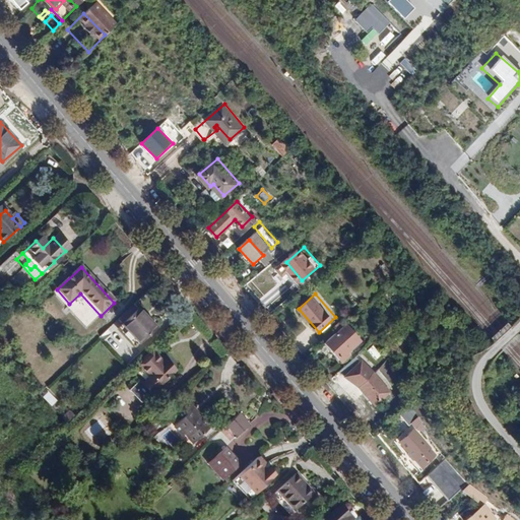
[(156,330),(140,311),(119,330),(136,348),(156,330)]
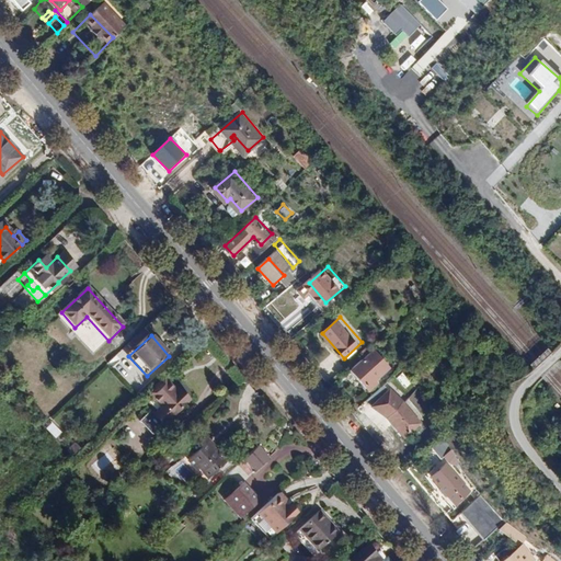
[(374,350),(351,370),(366,388),(390,367),(374,350)]
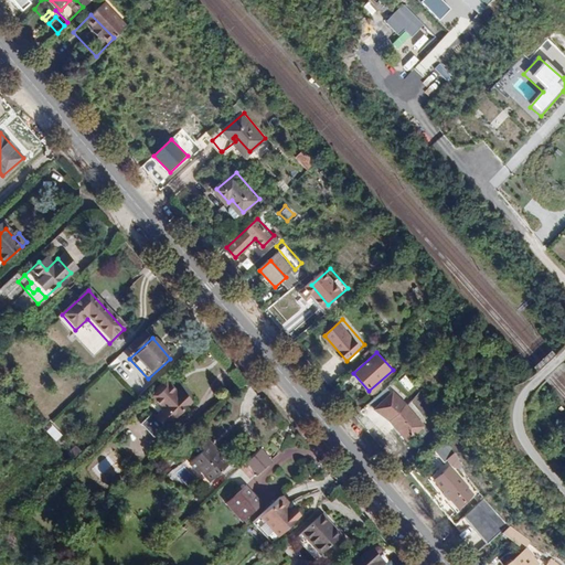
[(404,375),(397,381),(406,393),(414,386),(404,375)]
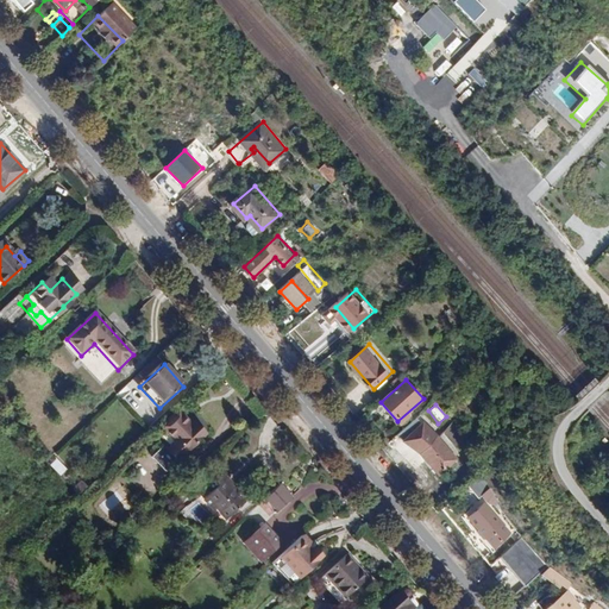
[(180,459),(208,433),(198,422),(194,426),(180,410),(165,424),(169,428),(159,438),(180,459)]
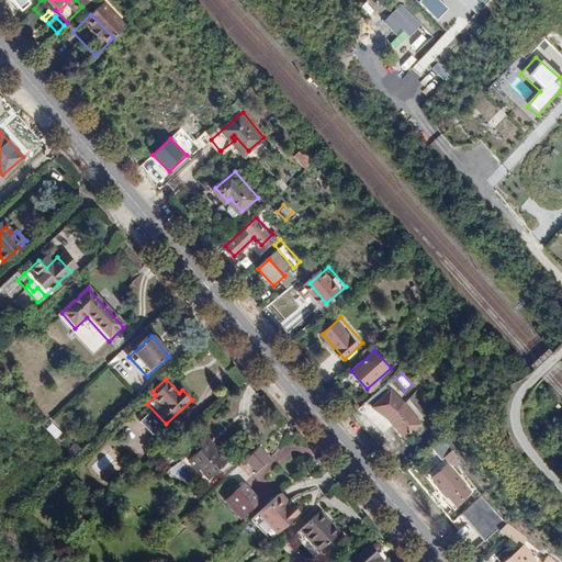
[(388,384),(368,403),(390,418),(407,437),(423,424),(388,384)]
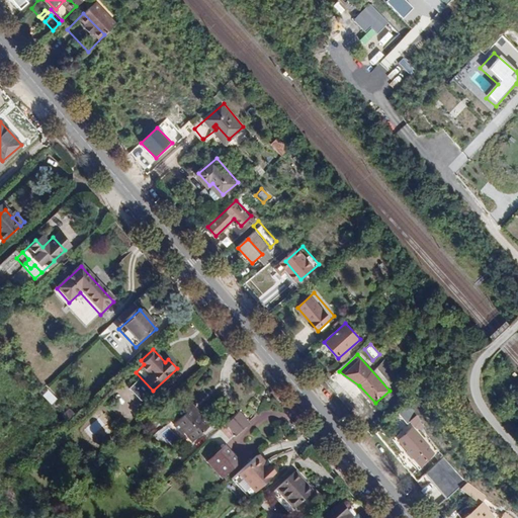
[(389,377),(395,372),(384,360),(379,365),(389,377)]
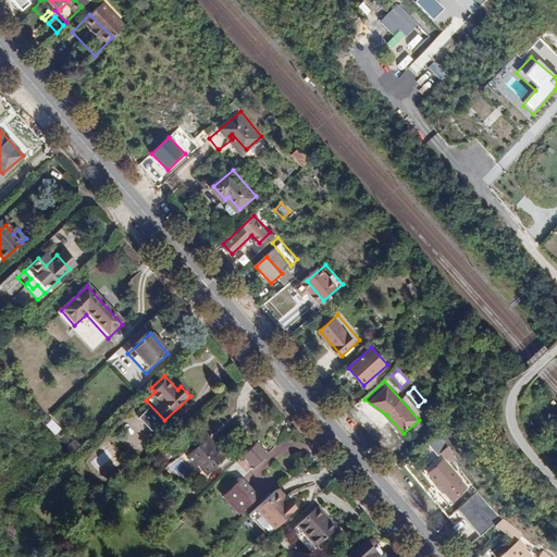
[(208,475),(227,458),(214,444),(212,445),(201,433),(190,444),(197,450),(188,457),(197,468),(199,466),(208,475)]
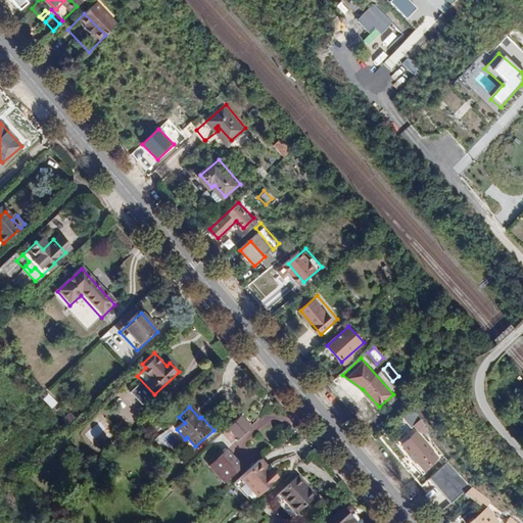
[(420,414),(416,408),(412,410),(417,417),(420,414)]
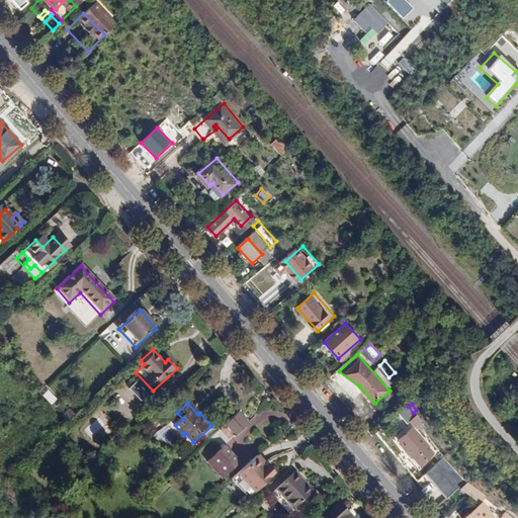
[(408,406),(401,413),(406,419),(413,413),(408,406)]
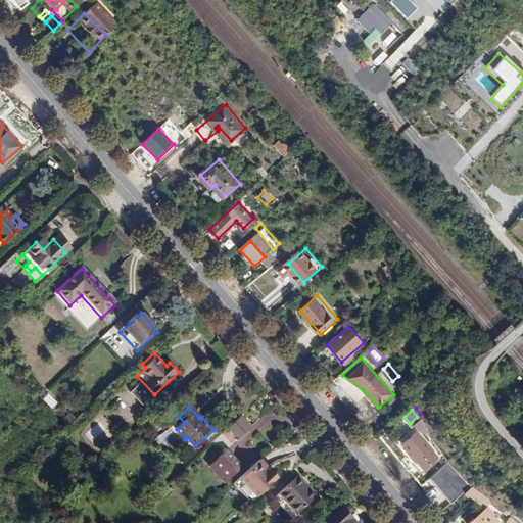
[(252,429),(242,418),(225,433),(231,440),(235,436),(240,441),(252,429)]
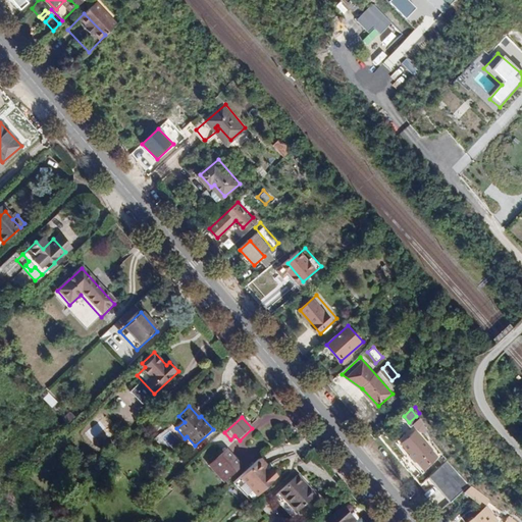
[(422,419),(419,422),(426,433),(429,430),(422,419)]
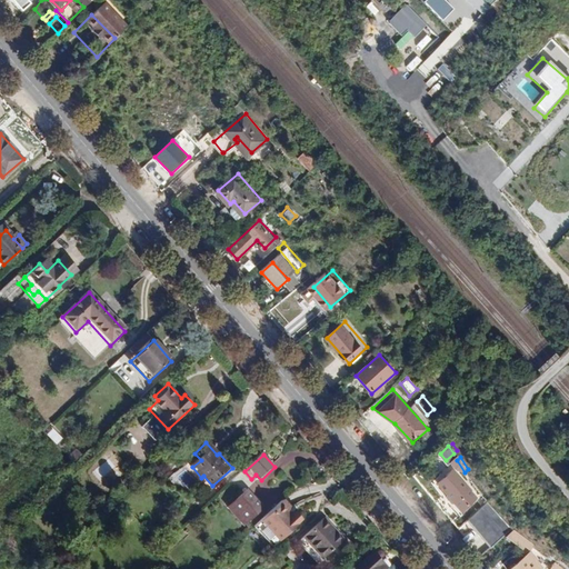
[(465,472),(457,460),(453,463),(458,469),(465,472)]
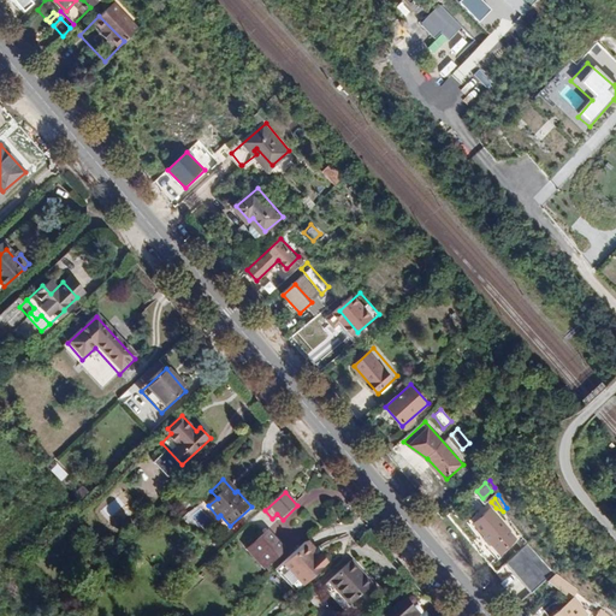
[(502,554),(517,539),(492,509),(477,525),(502,554)]
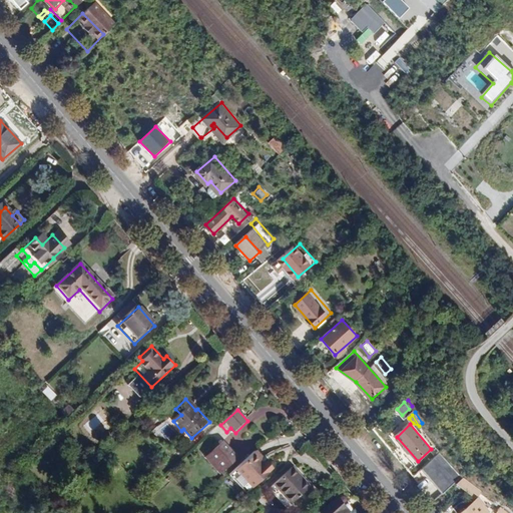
[(237,458),(223,443),(210,454),(225,470),(237,458)]
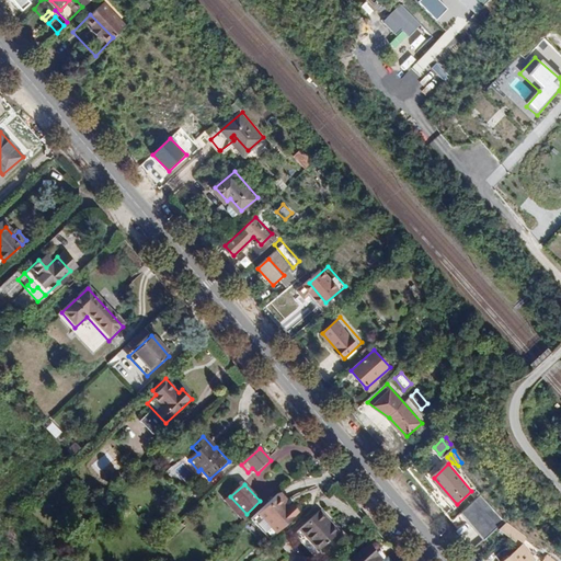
[(295,508),(283,494),(253,521),(273,541),(300,517),(296,513),(294,515),(290,512),(295,508)]
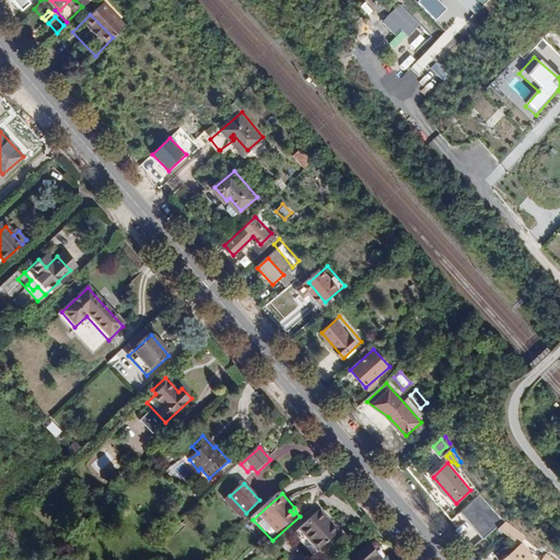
[(477,494),(459,510),(485,537),(504,521),(477,494)]
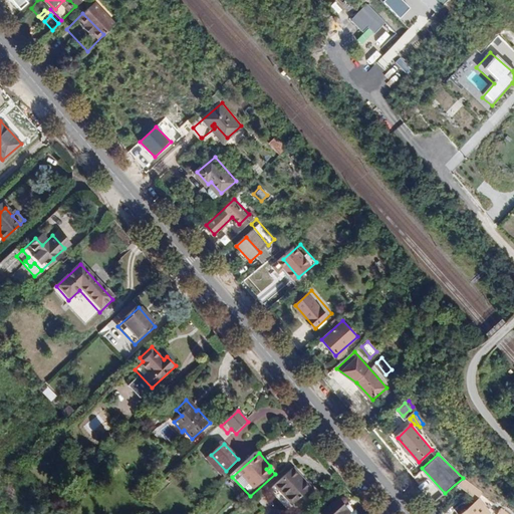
[(211,455),(207,459),(221,475),(226,471),(211,455)]
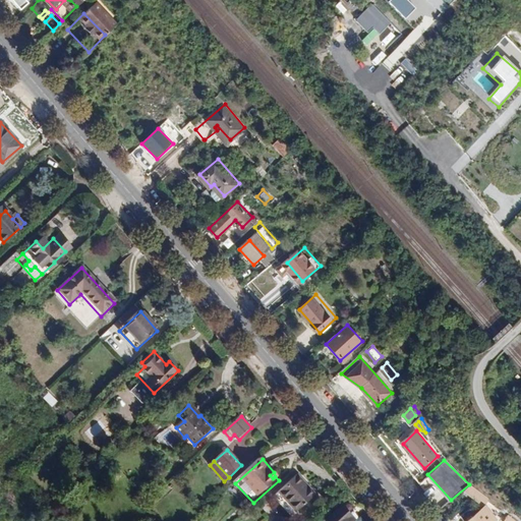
[(314,498),(298,478),(280,496),(297,514),(314,498)]
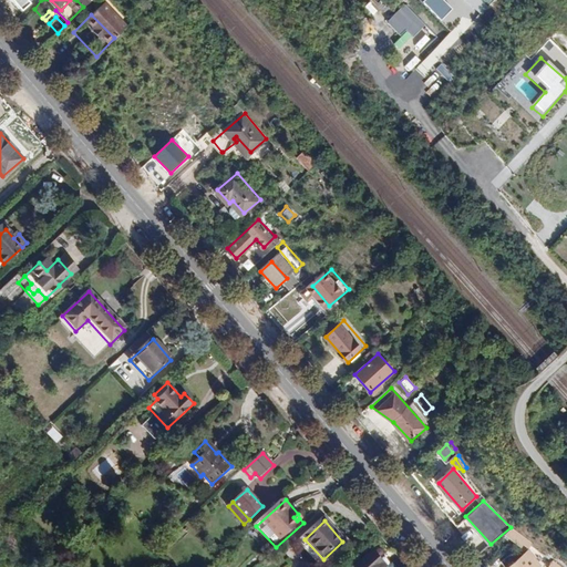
[(526,552),(533,543),(512,527),(505,536),(526,552)]
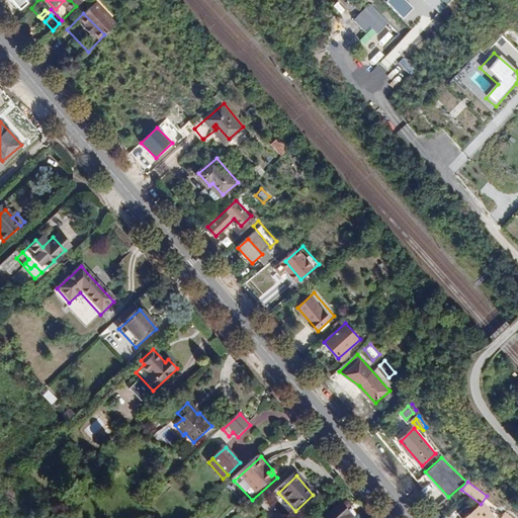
[(352,517),(341,506),(327,517),(352,517)]
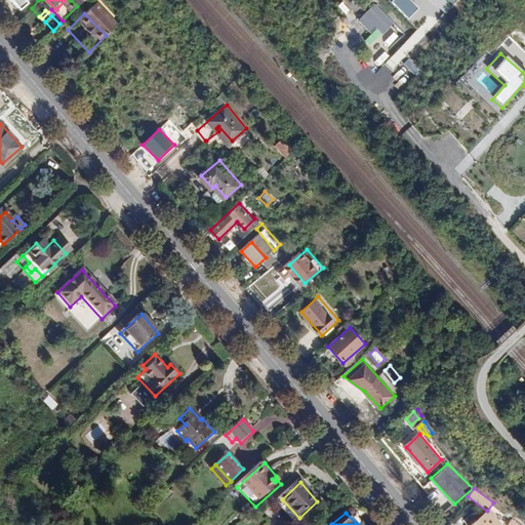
[(497,524),(500,523),(492,513),(485,518),(483,515),(470,524),(497,524)]
